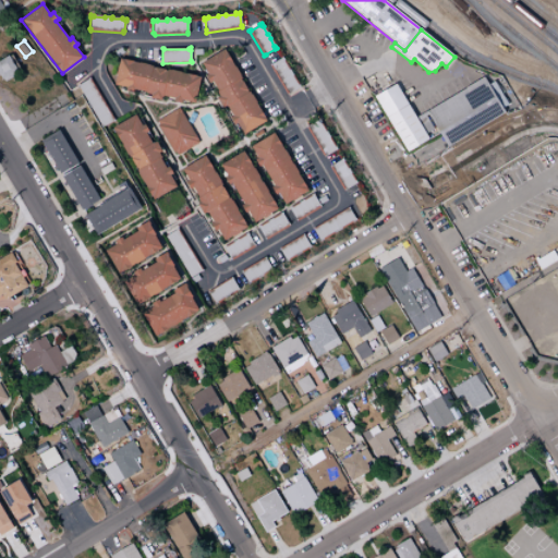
[(201,62),(225,48),(266,121),(243,134),(237,122),(233,124),(229,117),(232,116),(226,105),(222,107),(217,97),(219,96),(216,92),(217,91),(211,81),(209,82),(205,75),(207,74),(201,62)]
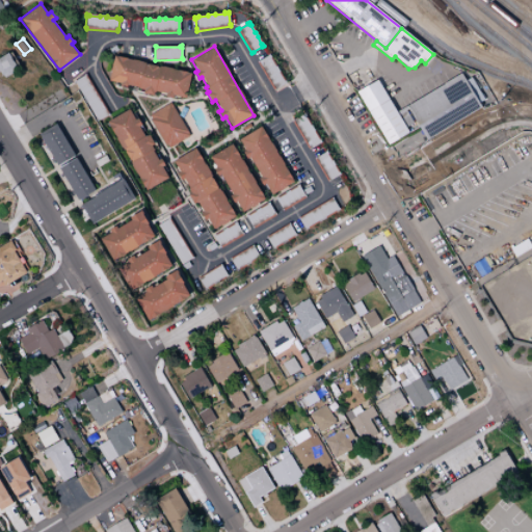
[(0,56),(8,52),(8,53),(10,51),(17,62),(15,63),(17,67),(10,70),(12,73),(4,77),(2,75),(0,72),(0,56)]
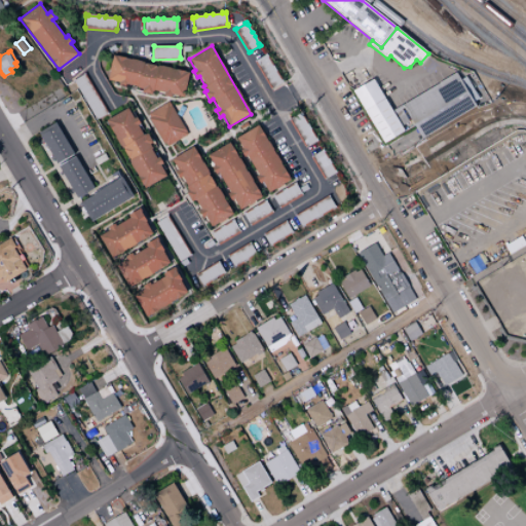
[(256,60),(264,55),(264,54),(265,53),(267,57),(266,58),(271,66),(272,65),(276,71),(275,72),(280,80),(280,79),(283,81),(271,87),(271,88),(270,89),(253,61),(255,60),(256,60)]
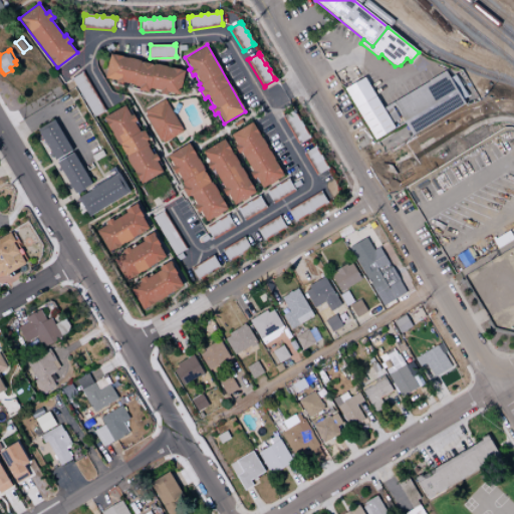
[(104,77),(109,53),(185,69),(180,94),(168,91),(167,94),(160,92),(160,89),(150,87),(150,88),(149,88),(148,91),(138,89),(139,86),(134,85),(135,84),(123,81),(123,84),(115,82),(116,80),(104,77)]
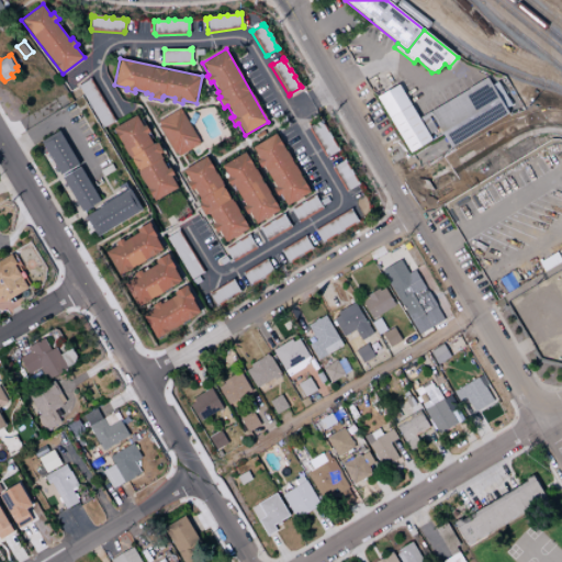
[(102,128),(77,87),(88,79),(87,79),(89,78),(90,79),(89,80),(113,120),(114,119),(115,121),(113,122),(102,128)]
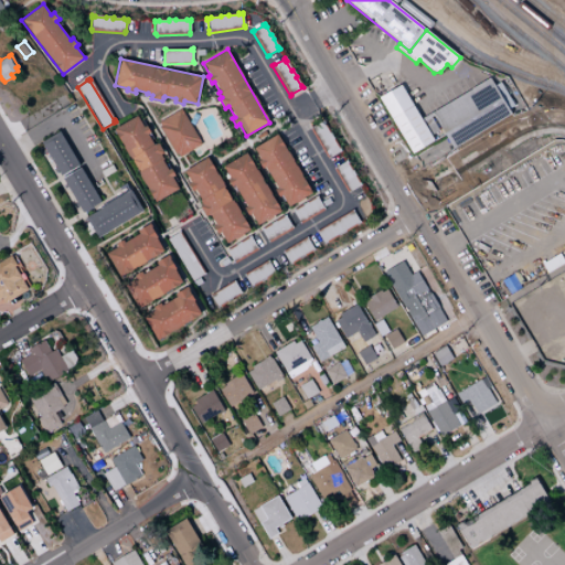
[(433,113),(490,78),(512,114),(454,149),(433,113)]
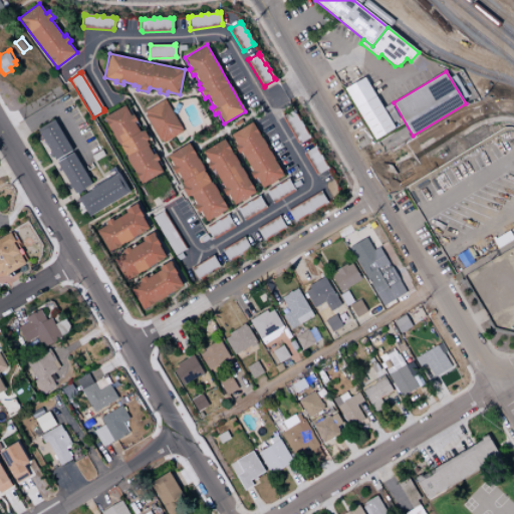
[(344,89),(364,77),(375,95),(355,107),(344,89)]
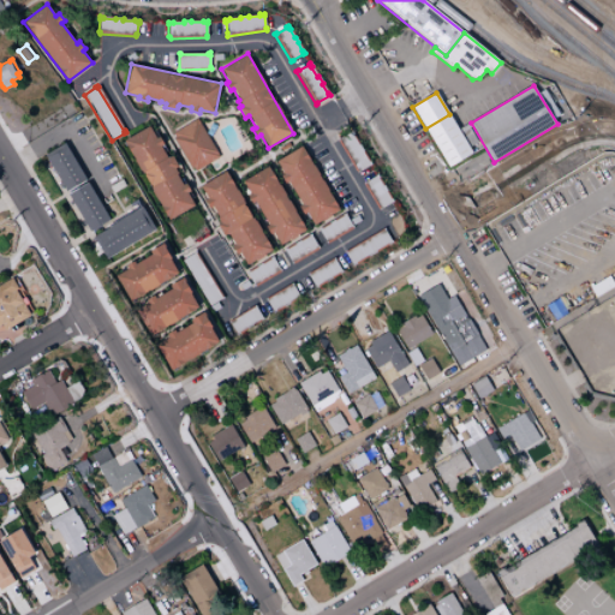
[(449,114),(451,114),(473,154),(449,168),(425,129),(449,114)]
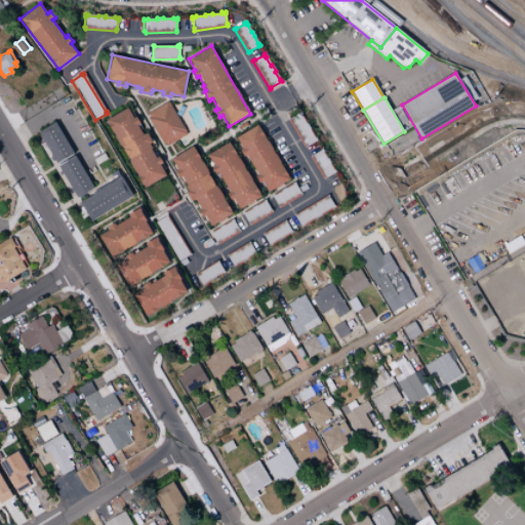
[(147,114),(167,101),(187,134),(166,147),(164,143),(162,144),(147,118),(149,117),(147,114)]
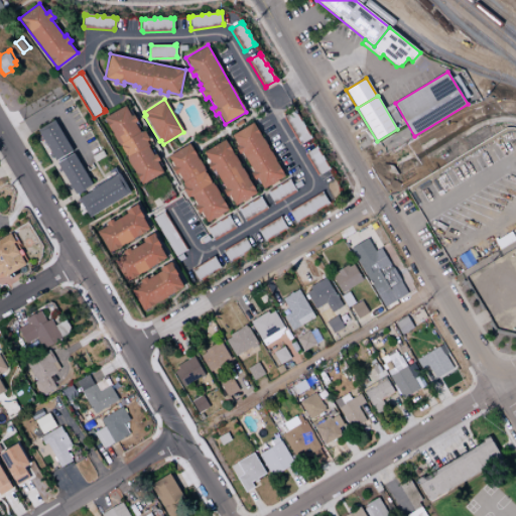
[(103,118),(125,105),(131,116),(134,114),(137,121),(135,122),(140,132),(144,130),(149,139),(146,141),(149,145),(148,146),(153,155),(155,153),(159,160),(157,161),(163,172),(141,184),(103,118)]
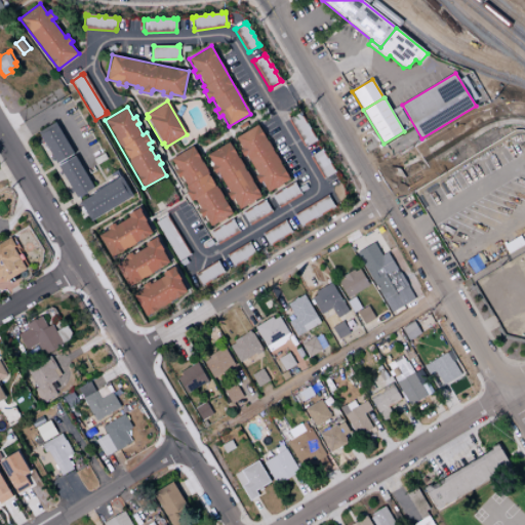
[(290,118),(298,113),(299,112),(301,115),(300,115),(306,124),(307,123),(311,129),(310,129),(314,137),(315,137),(316,139),(306,146),(306,147),(305,148),(287,119),(289,118),(290,118)]
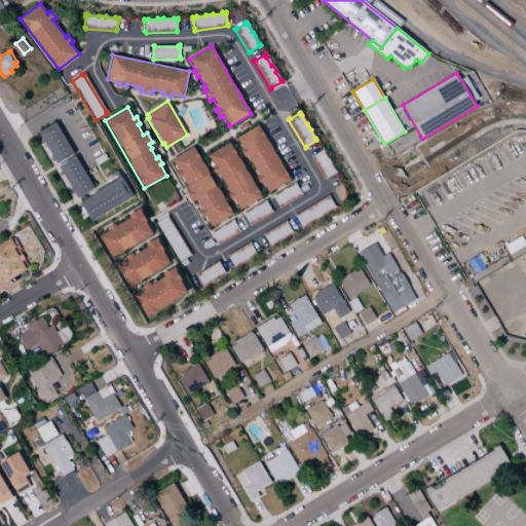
[(38,132),(55,121),(74,154),(57,164),(38,132)]
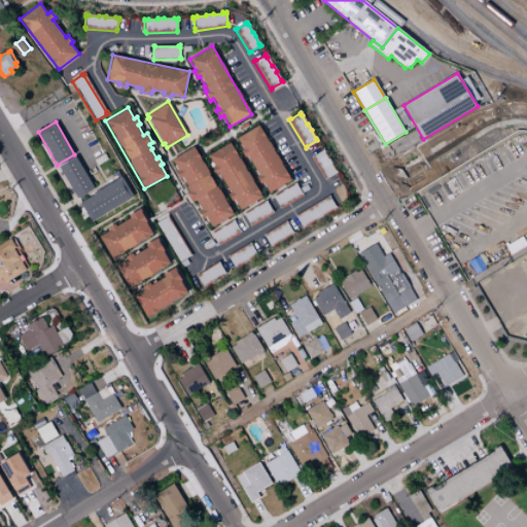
[(237,138),(258,125),(290,179),(269,192),(262,182),(260,183),(256,177),(258,175),(247,155),(244,156),(240,150),(243,148),(237,138)]
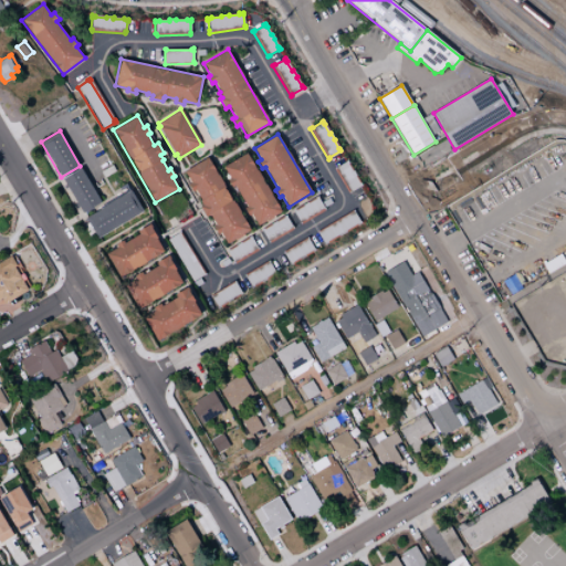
[(223,166),(247,153),(281,211),(258,226),(251,215),(249,216),(244,209),(247,207),(234,186),(231,187),(227,180),(230,178),(223,166)]
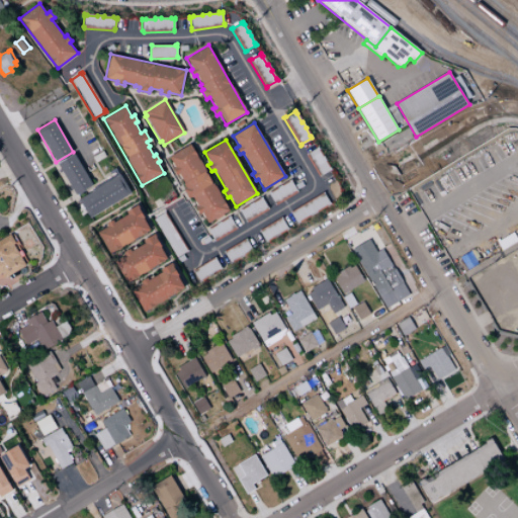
[(168,157),(190,144),(229,210),(207,223),(202,212),(199,214),(195,207),(197,206),(192,196),(188,198),(183,189),(185,188),(183,183),(178,174),(176,175),(172,169),(174,167),(168,157)]
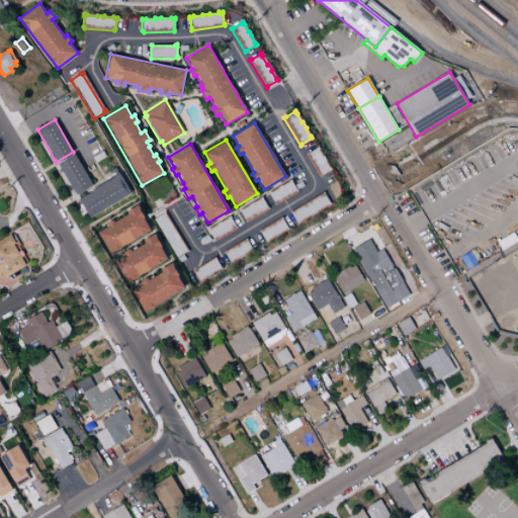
[(306,154),(307,153),(308,154),(316,149),(316,148),(318,147),(319,150),(318,150),(322,157),(323,156),(326,161),(325,161),(329,168),(330,168),(331,170),(330,171),(329,171),(321,176),(320,177),(306,154)]
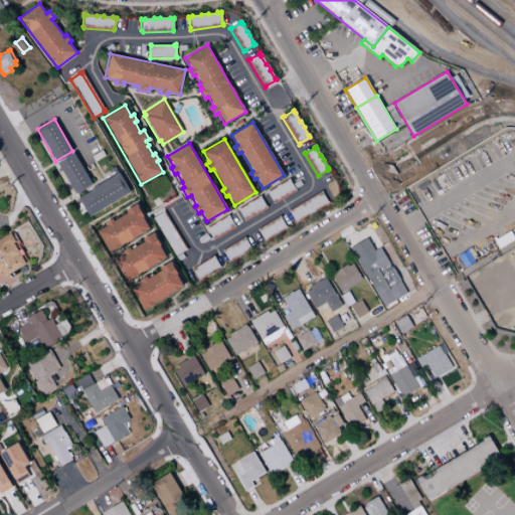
[(56,162),(73,152),(87,174),(89,178),(92,184),(75,194),(56,162)]
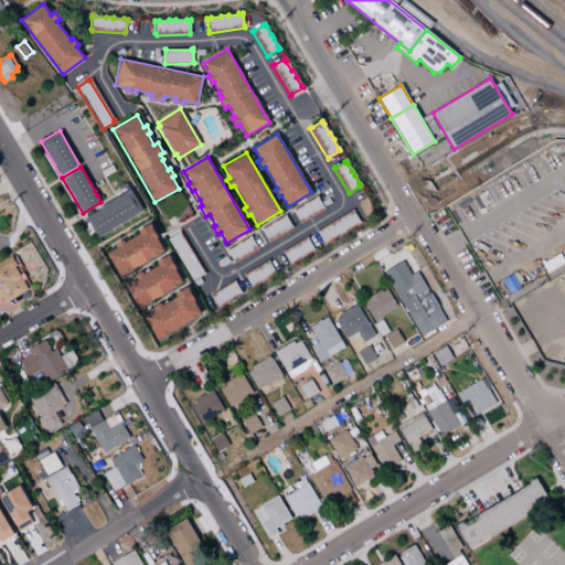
[(85,217),(128,191),(130,190),(142,211),(97,237),(85,217)]
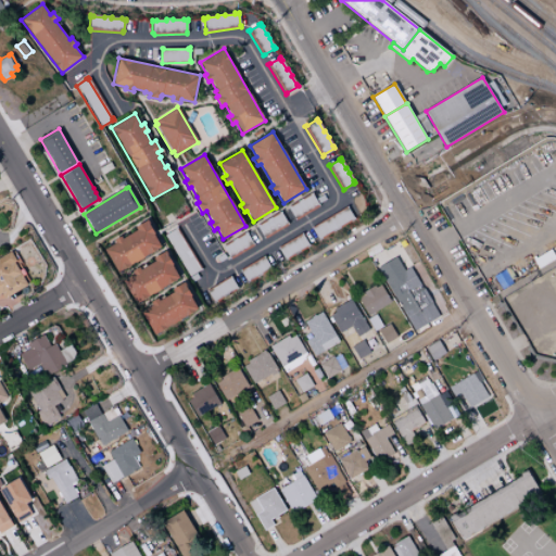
[(294,218),(288,210),(286,207),(290,205),(290,206),(298,202),(297,201),(302,198),(302,200),(310,194),(310,193),(312,192),(313,194),(318,204),(317,205),(318,206),(295,219),(294,218)]
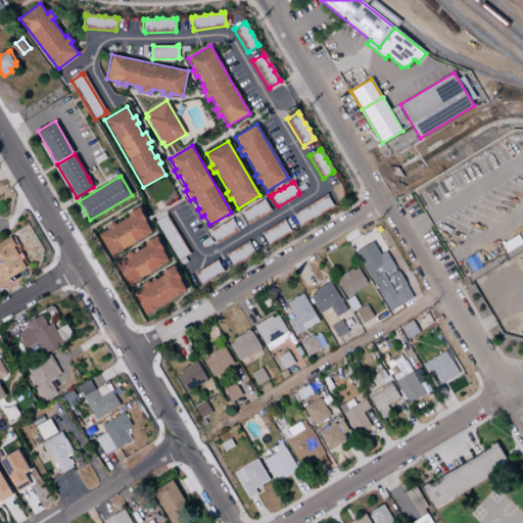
[(291,215),(293,214),(294,215),(326,195),(325,194),(327,193),(328,195),(327,196),(332,204),(333,204),(333,205),(334,205),(299,227),(298,226),(298,225),(293,216),(292,217),(291,215)]
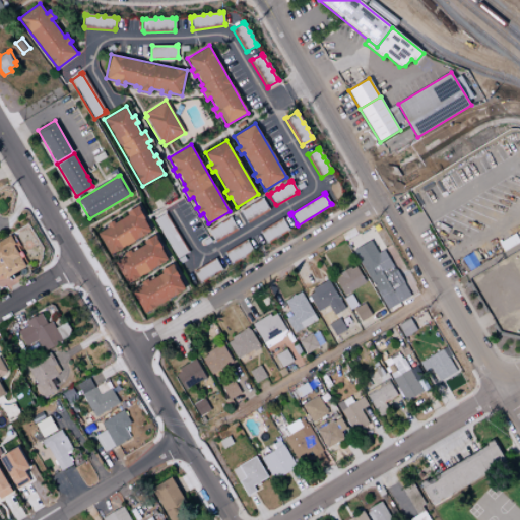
[(246,221),(241,213),(240,213),(239,211),(242,209),(242,210),(249,206),(248,205),(253,203),(254,204),(260,200),(260,199),(262,197),(263,199),(268,208),(268,209),(268,210),(247,222),(246,221)]
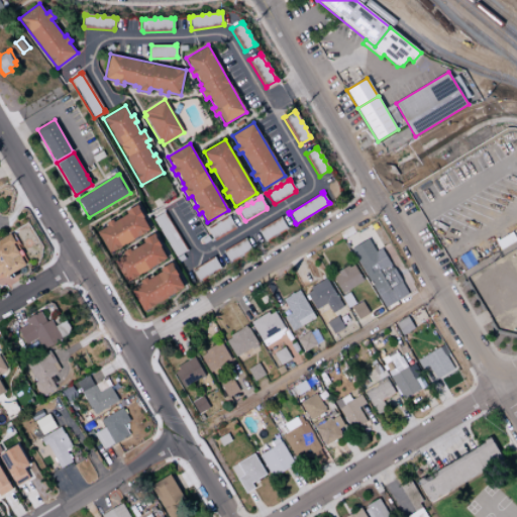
[(96,232),(107,226),(105,223),(112,219),(113,221),(127,214),(125,211),(137,204),(138,206),(137,207),(144,217),(143,218),(149,229),(109,253),(96,232)]
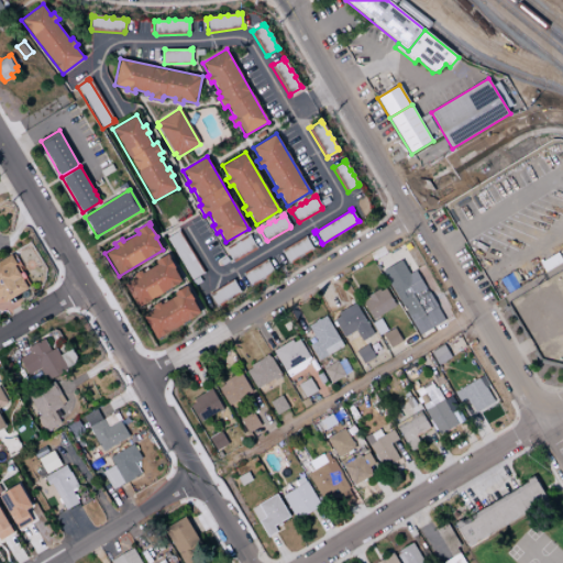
[(190,280),(165,239),(176,232),(176,231),(178,230),(178,232),(202,272),(203,272),(203,273),(201,274),(190,280)]
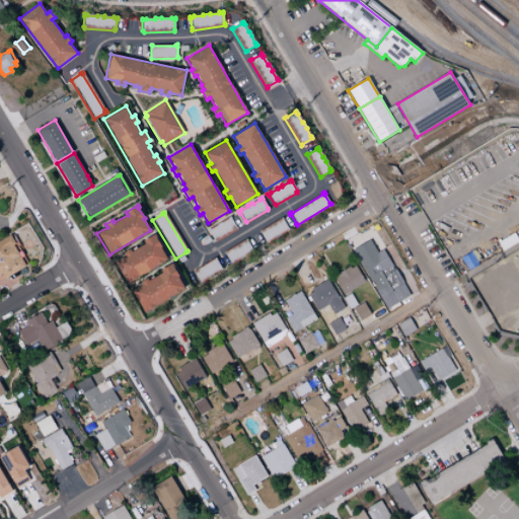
[(213,240),(208,232),(207,232),(206,230),(209,228),(209,229),(216,225),(216,224),(220,221),(221,222),(227,218),(227,217),(229,216),(231,218),(230,218),(235,227),(235,228),(235,229),(214,241),(214,240),(213,240)]
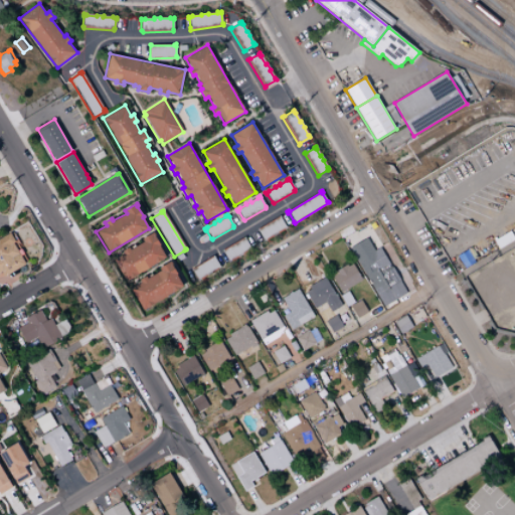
[(256,229),(258,228),(259,229),(279,217),(278,216),(280,215),(281,217),(280,217),(286,226),(286,227),(287,227),(264,241),(256,229)]
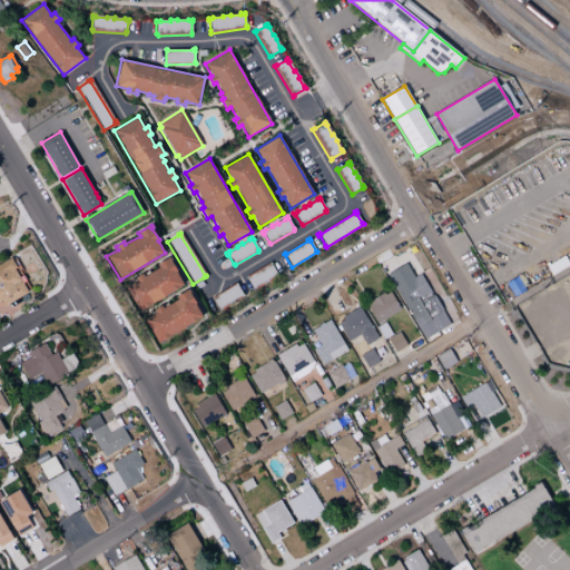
[(547,266),(564,256),(569,265),(552,276),(547,266)]
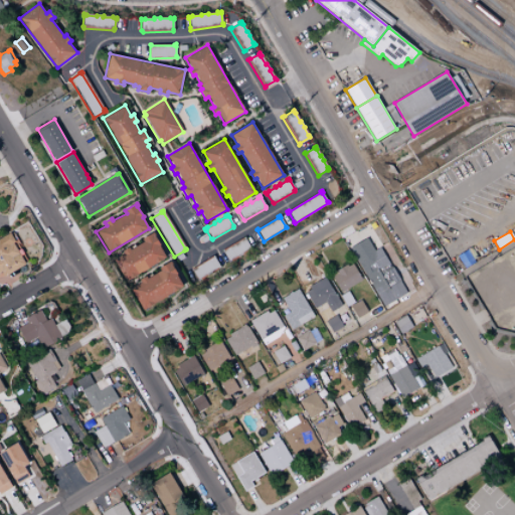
[(0,238),(10,232),(15,241),(13,242),(25,264),(3,277),(0,272),(0,238)]
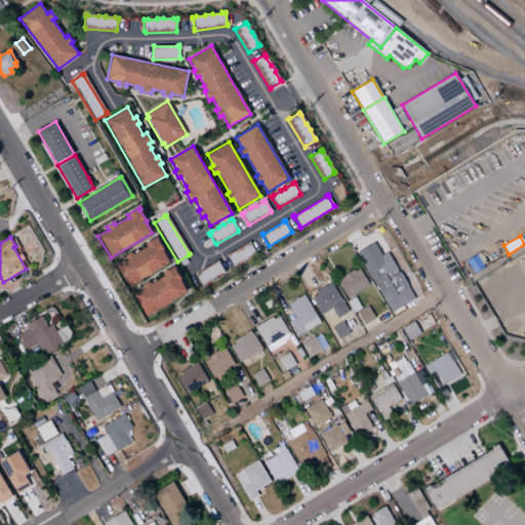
[(115,265),(126,258),(124,256),(131,252),(132,254),(147,246),(145,244),(157,237),(158,239),(157,239),(164,250),(163,250),(169,261),(128,287),(115,265)]
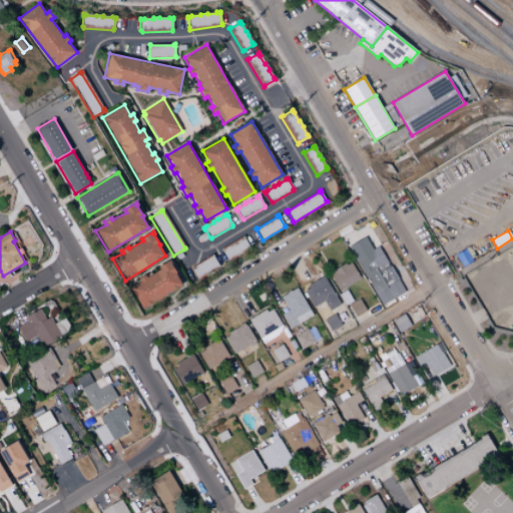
[(199,238),(205,234),(208,238),(202,242),(199,238)]
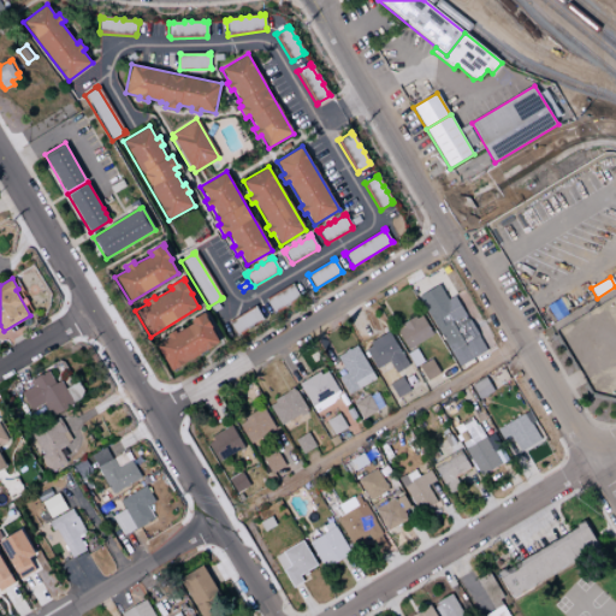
[(264,300),(266,298),(266,300),(290,285),(290,284),(292,283),(294,285),(292,286),(298,296),(300,296),(301,297),(273,314),(264,300)]
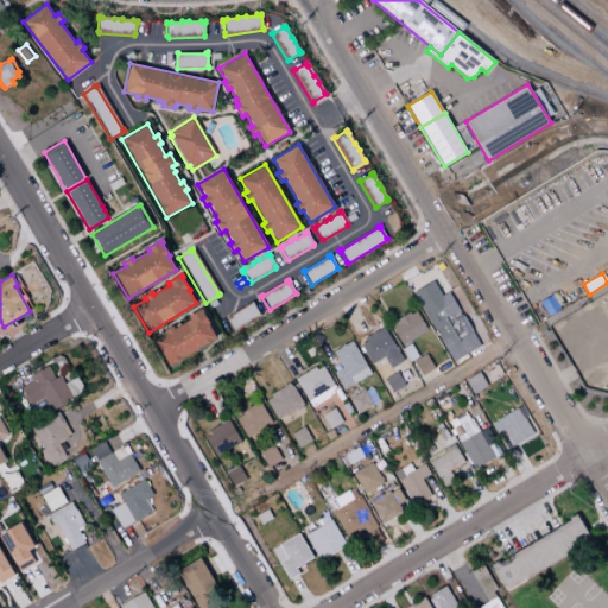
[(420,308),(428,304),(428,303),(431,302),(448,292),(480,346),(453,362),(420,308)]
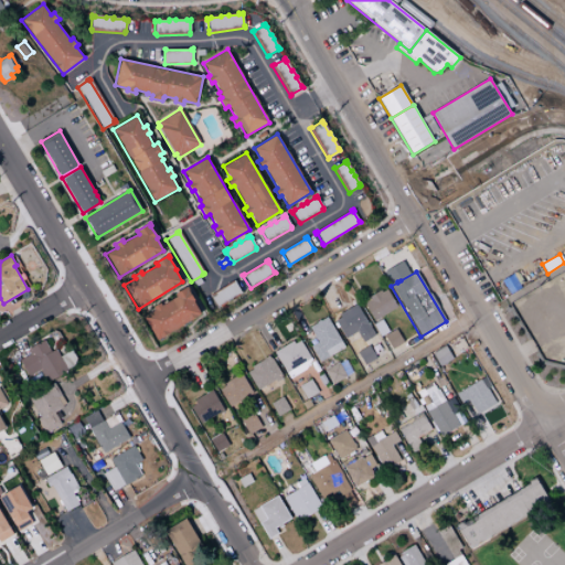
[(192,283),(199,278),(201,283),(194,287),(192,283)]
